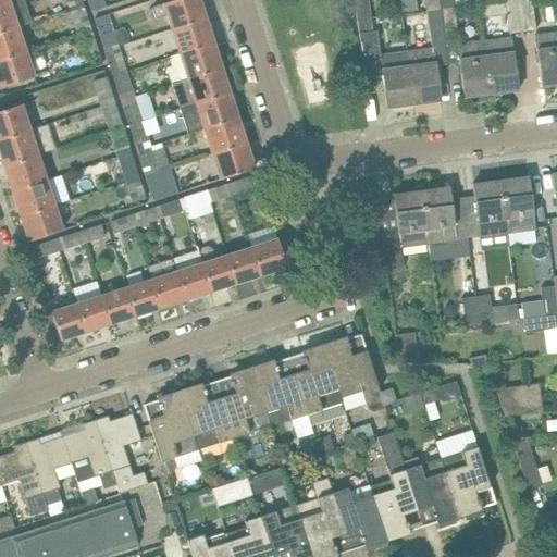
[(22,0),(13,0),(9,1),(0,3),(0,32),(17,26),(16,25),(29,21),(22,0)]
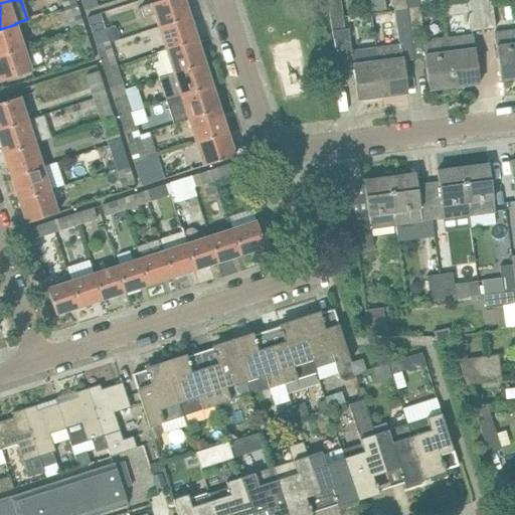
[(45,0),(50,13),(63,8),(76,4),(74,0),(45,0)]
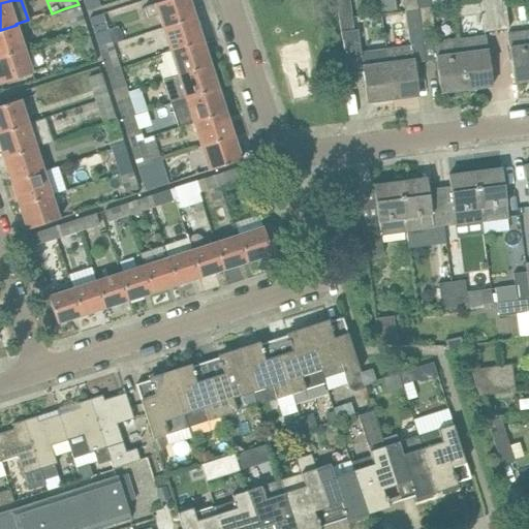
[(97,0),(83,0),(87,10),(100,6),(97,0)]
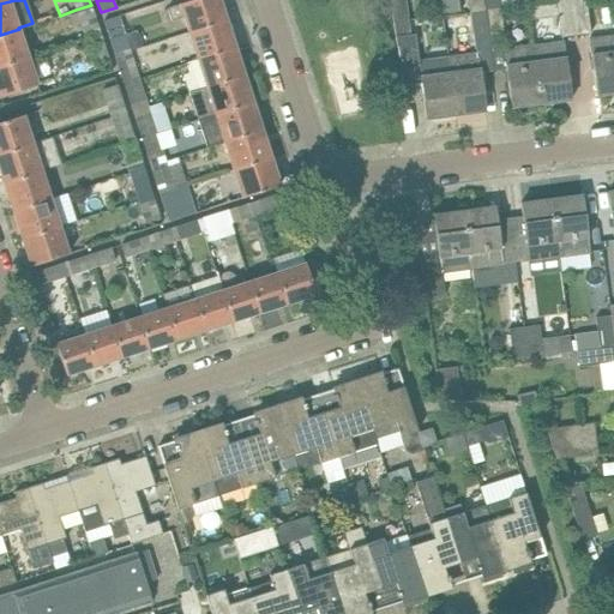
[(218,0),(190,0),(169,7),(173,19),(184,16),(188,32),(226,19),(218,0)]
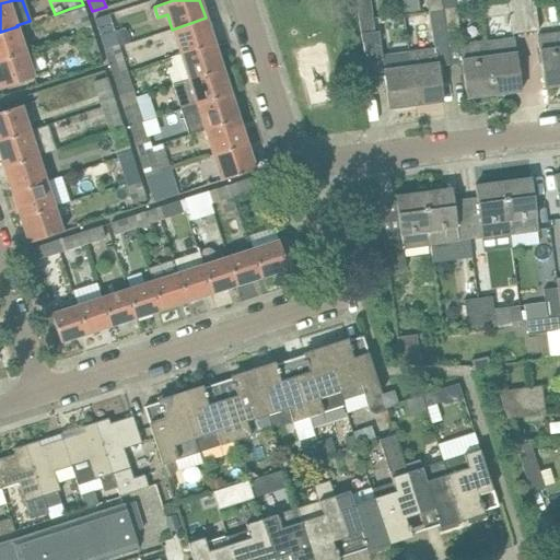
[(356,0),(359,20),(372,18),(370,0),(356,0)]
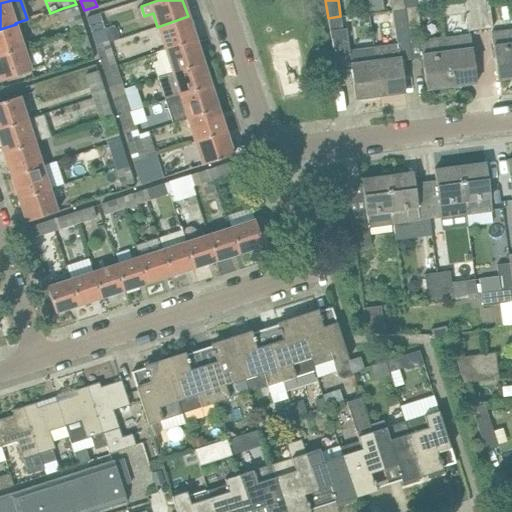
[(390,0),(391,10),(404,8),(403,0),(390,0)]
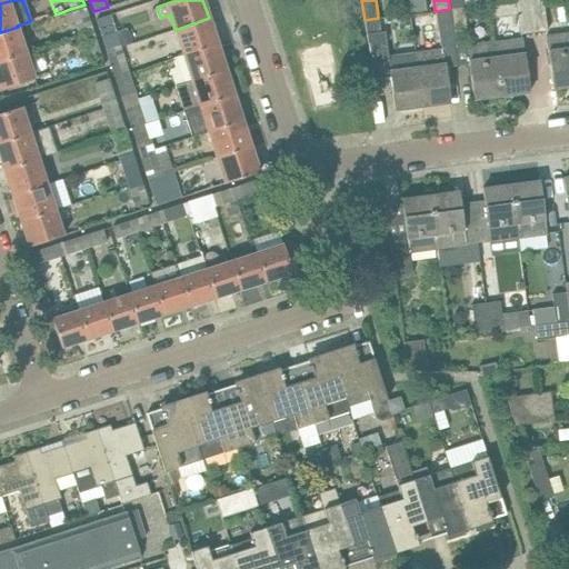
[(533,31),(529,0),(513,0),(518,33),(533,31)]
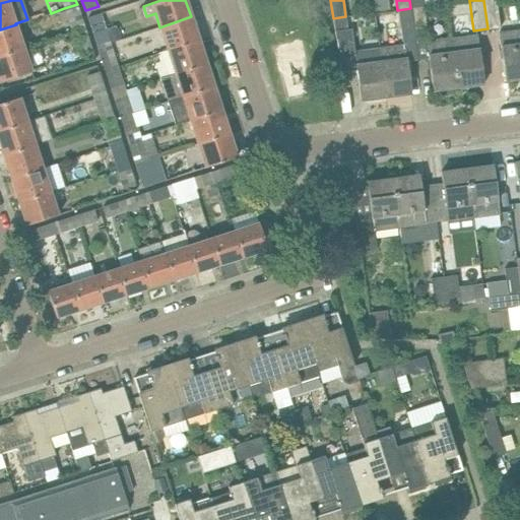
[(483,0),(488,28),(500,27),(496,0),(483,0)]
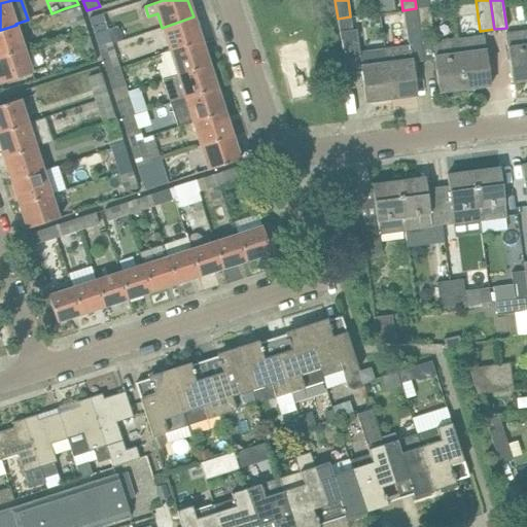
[(72,33),(85,29),(78,4),(65,8),(72,33)]
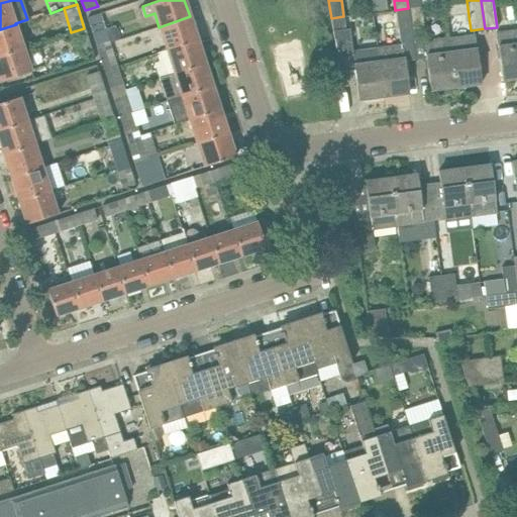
[(424,41),(423,36),(419,6),(408,8),(415,60),(426,58),(430,91),(432,90),(431,87),(453,84),(454,87),(455,87),(449,38),(424,41)]
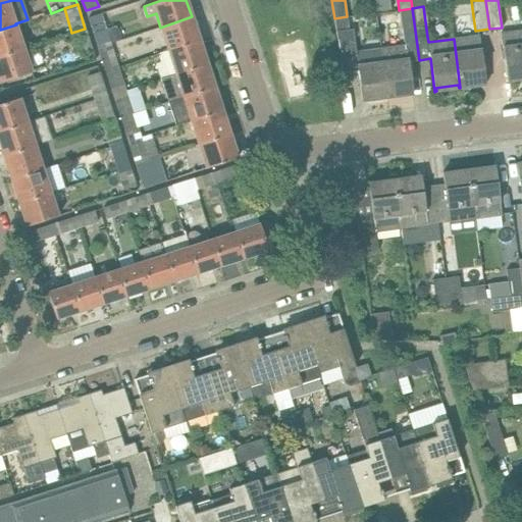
[(399,10),(404,46),(381,49),(387,97),(388,97),(387,94),(410,91),(410,94),(412,94),(408,61),(419,60),(412,8),(399,10)]
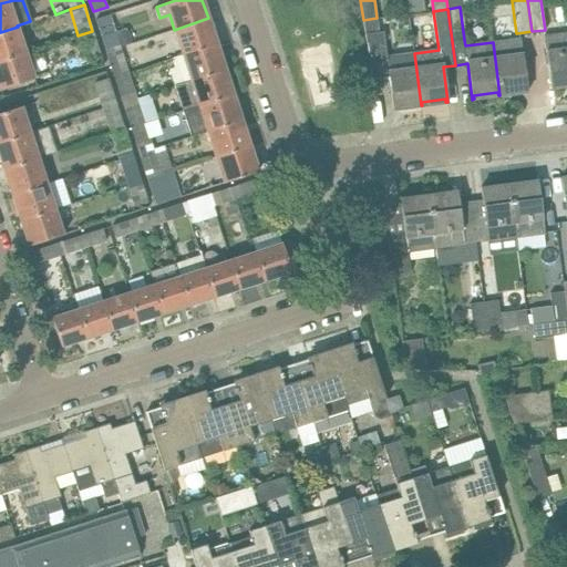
[(109,14),(94,19),(105,52),(119,48),(109,14)]
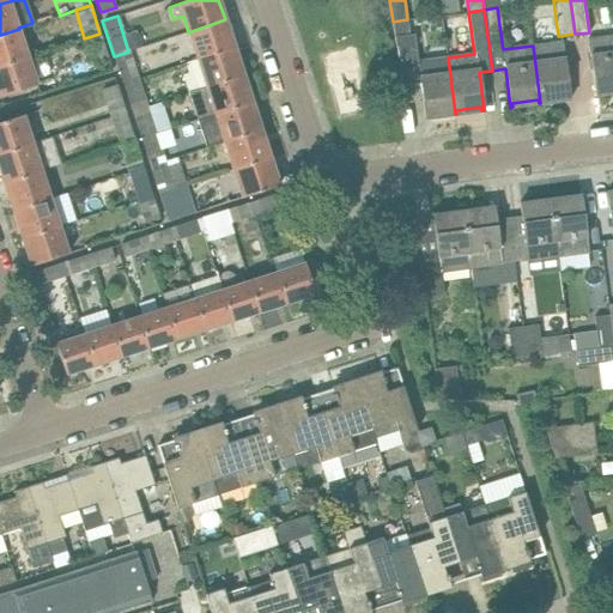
[(235,47),(225,19),(188,32),(196,59),(235,47)]
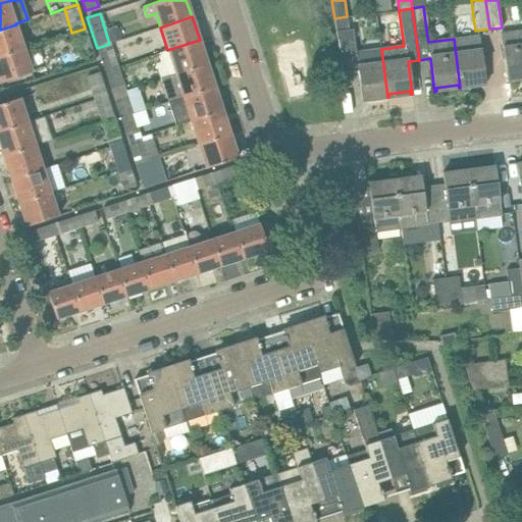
[(0,55),(23,48),(16,24),(0,30),(0,55)]
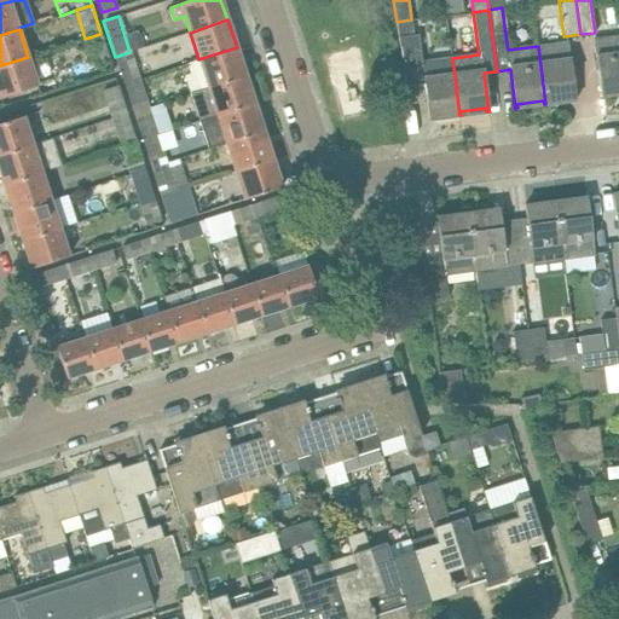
[(100,34),(85,39),(93,65),(109,61),(100,34)]
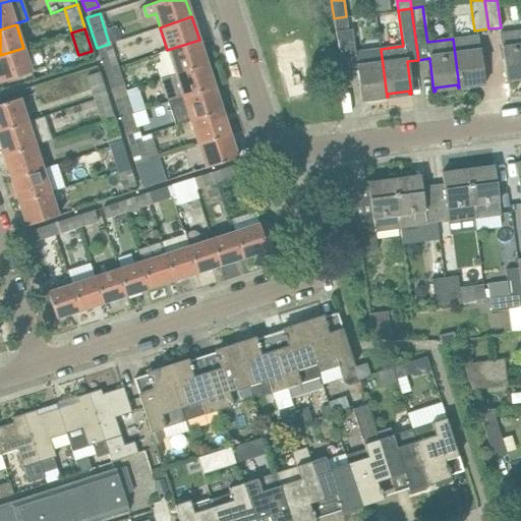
[(508,81),(508,78),(520,75),(520,30),(500,33),(506,81),(508,81)]
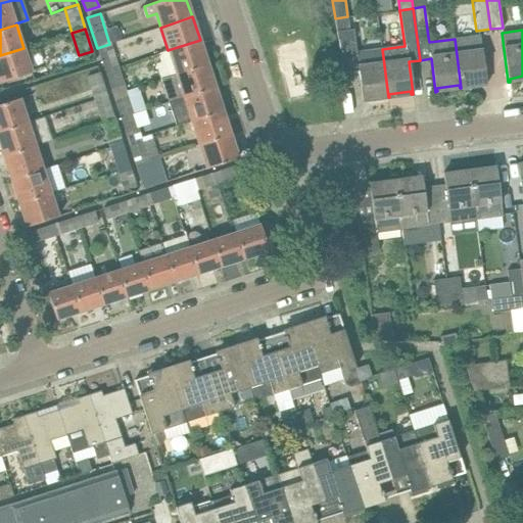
[(486,85),(480,36),(455,39),(461,88),(462,88),(462,85),(483,82),(484,85),(486,85)]
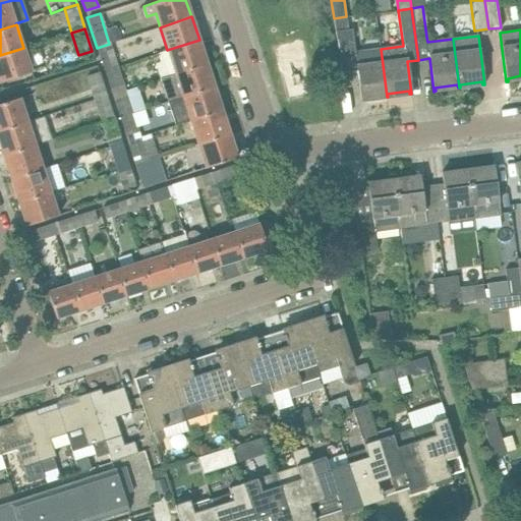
[(207,63),(199,40),(167,50),(175,73),(198,66),(207,63)]
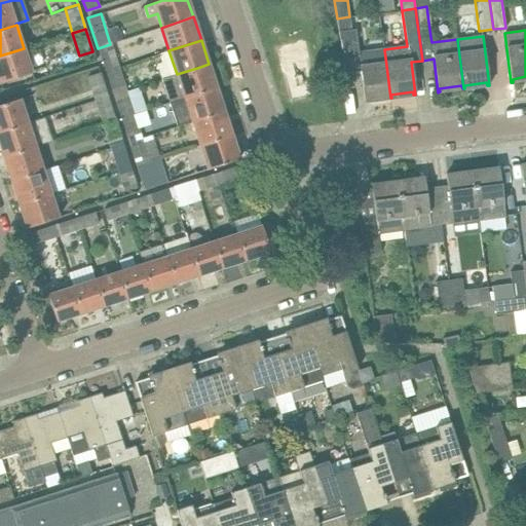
[(105,72),(117,68),(110,44),(98,48),(105,72)]
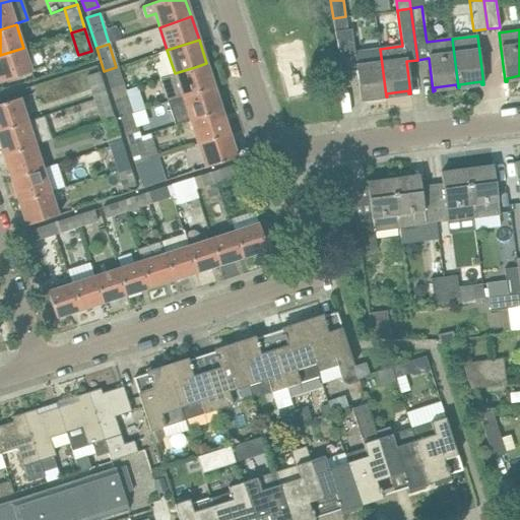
[(23,48),(0,55),(0,81),(31,72),(23,48)]
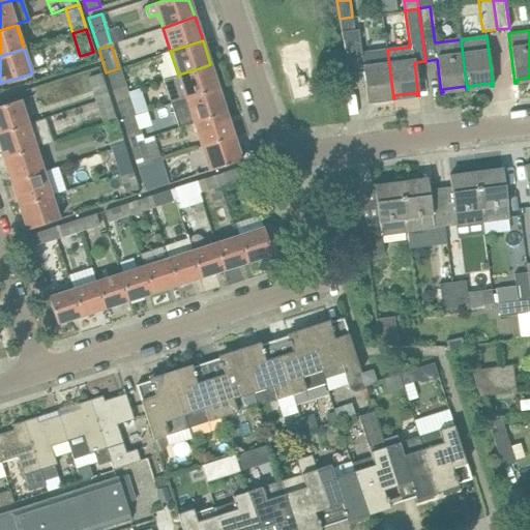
[(370,102),(369,98),(391,95),(391,99),(393,98),(387,50),(360,53),(367,102),(370,102)]
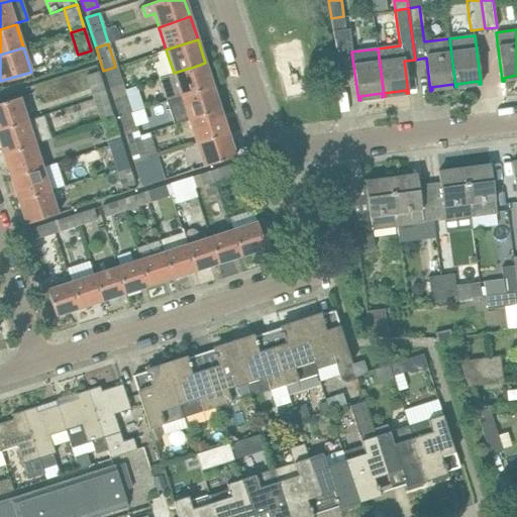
[(205,63),(197,66),(174,73),(159,78),(167,101),(204,89),(213,86),(205,63)]
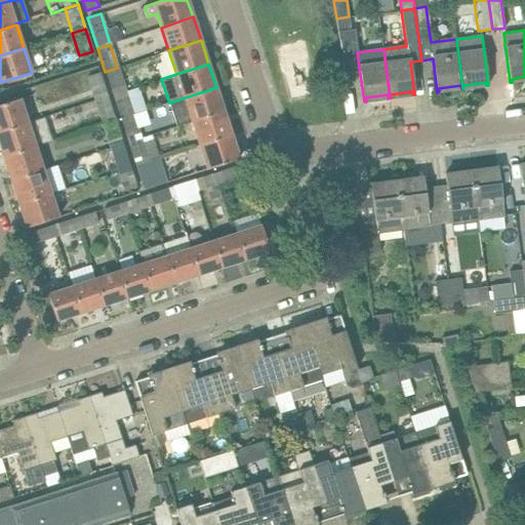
[(117,68),(105,72),(111,88),(122,85),(117,68)]
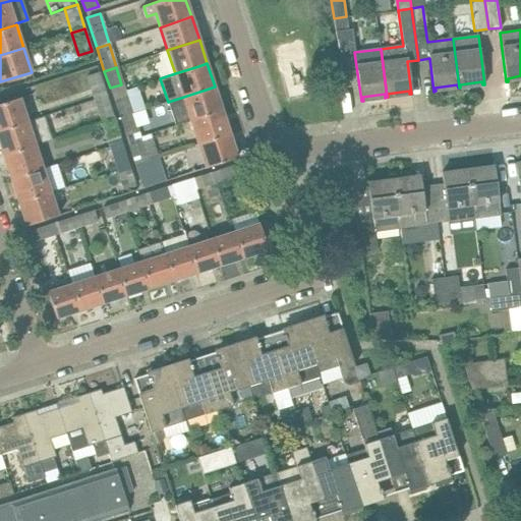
[(92,95),(104,91),(98,71),(85,75),(92,95)]
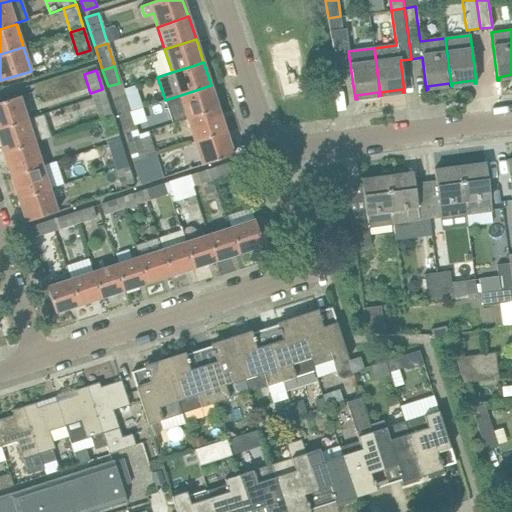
[(211,85),(202,88),(165,100),(172,123),(187,118),(218,108),(211,85)]
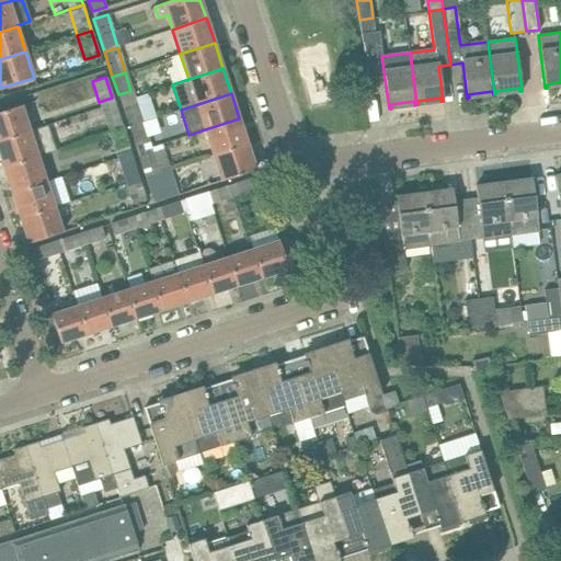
[(129,127),(141,123),(136,102),(123,106),(129,127)]
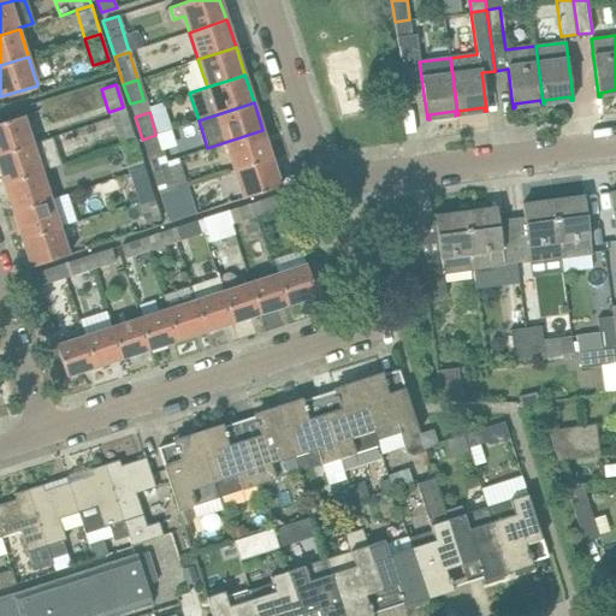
[(0,153),(33,143),(23,114),(0,122),(0,153)]
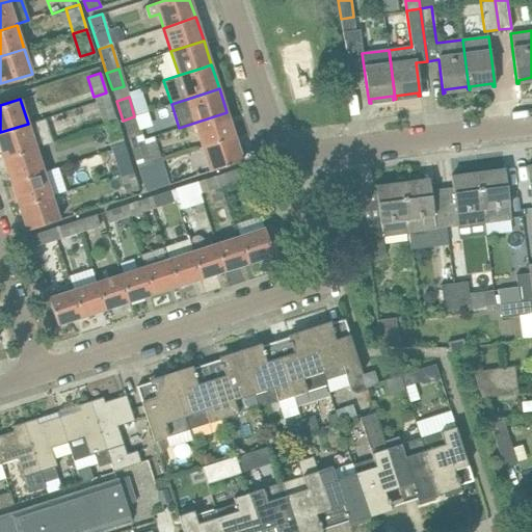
[(103,126),(116,122),(110,103),(97,107),(103,126)]
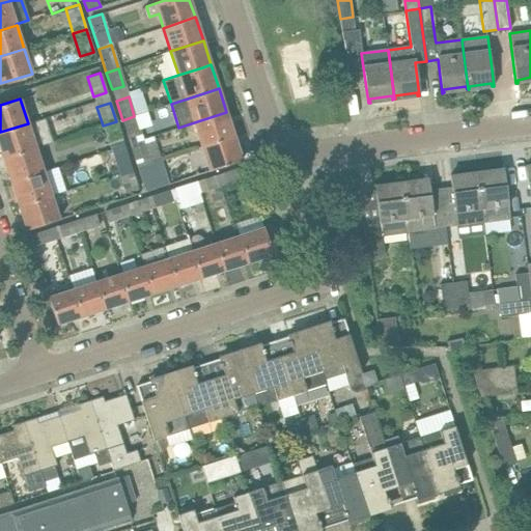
[(233,136),(226,112),(194,122),(201,146),(225,139),(233,136)]
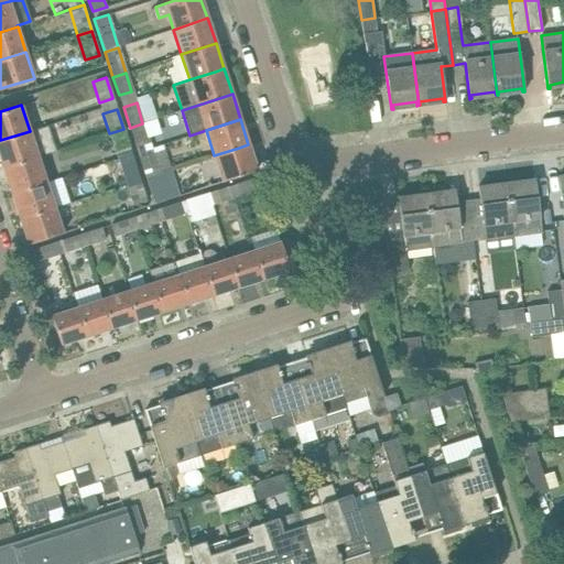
[(142,123),(130,128),(136,147),(149,142),(142,123)]
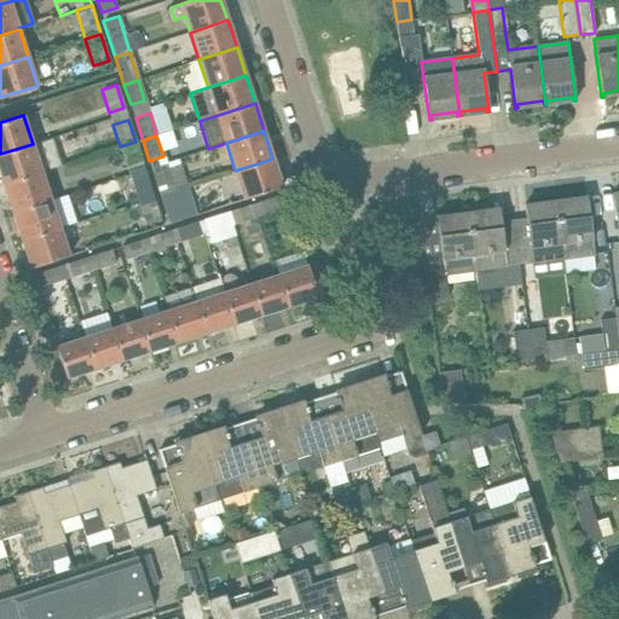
[(51,137),(33,144),(0,154),(0,173),(4,184),(41,172),(59,166),(51,137)]
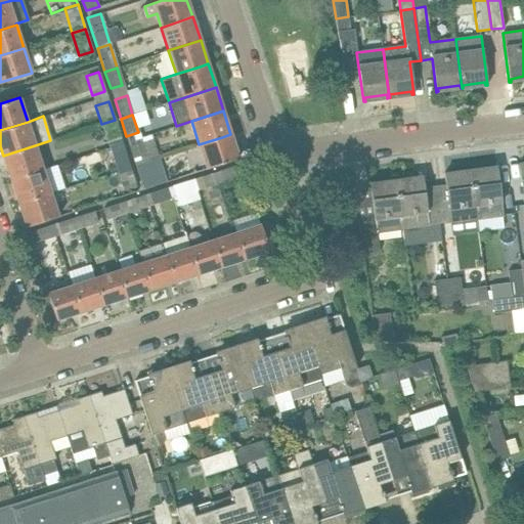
[(115,120),(101,124),(106,142),(121,137),(115,120)]
